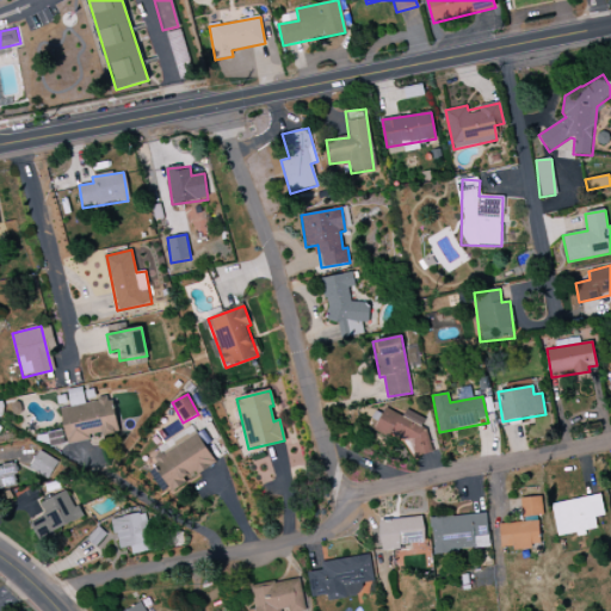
[(424,419),(406,409),(402,417),(384,408),(376,429),(417,448),(414,451),(423,455),(433,433),(420,427),(424,419)]
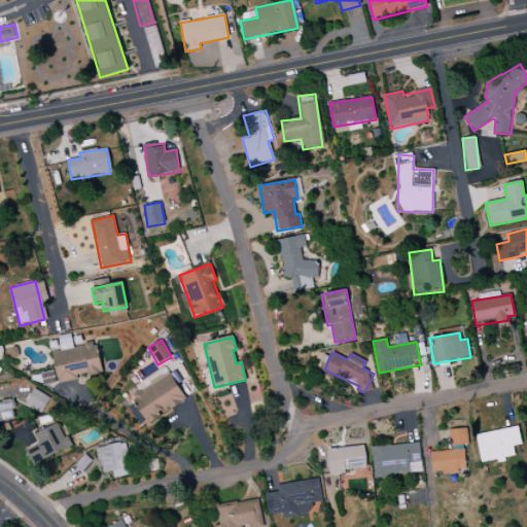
[(136,386),(140,393),(132,397),(149,424),(186,400),(166,367),(136,386)]
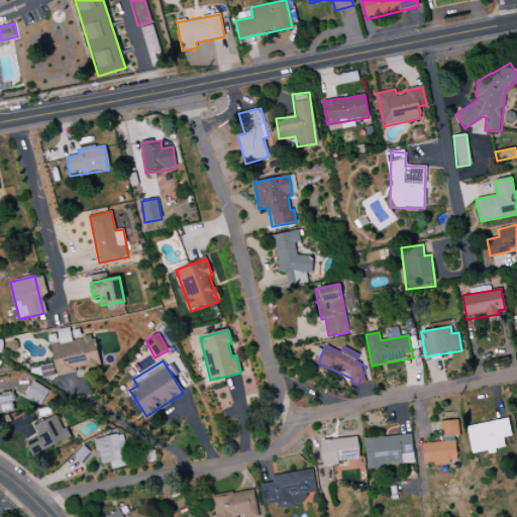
[(40,405),(48,391),(33,382),(24,396),(40,405)]
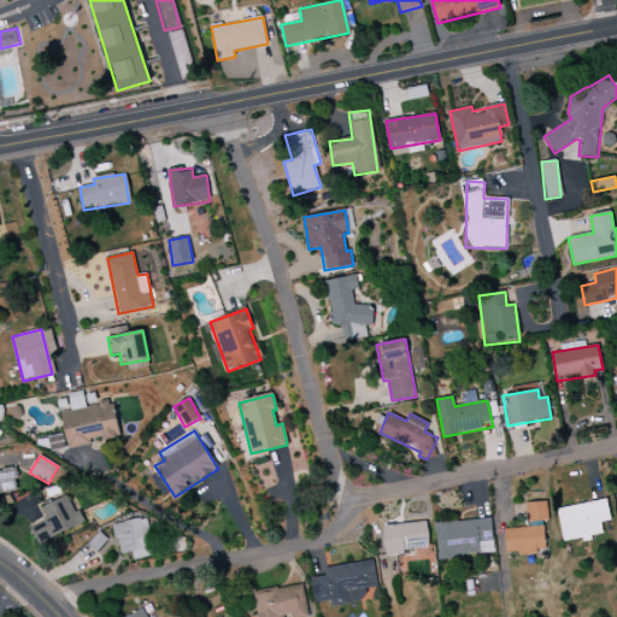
[(0,493),(17,491),(13,468),(0,470),(0,493)]
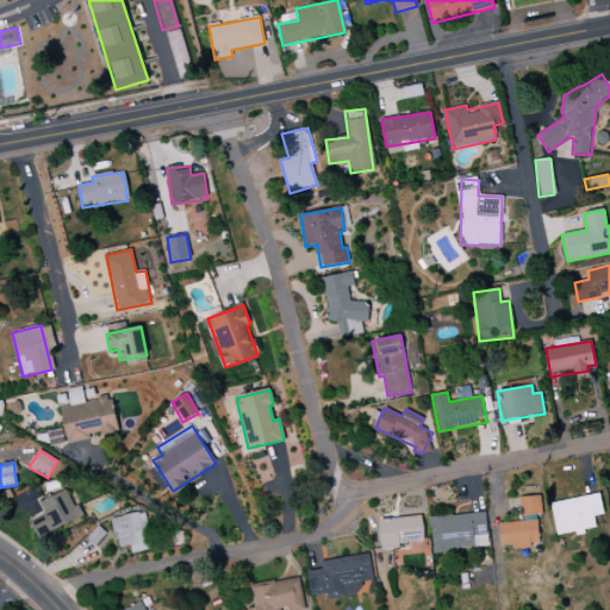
[(38,503),(50,531),(80,518),(68,490),(38,503)]
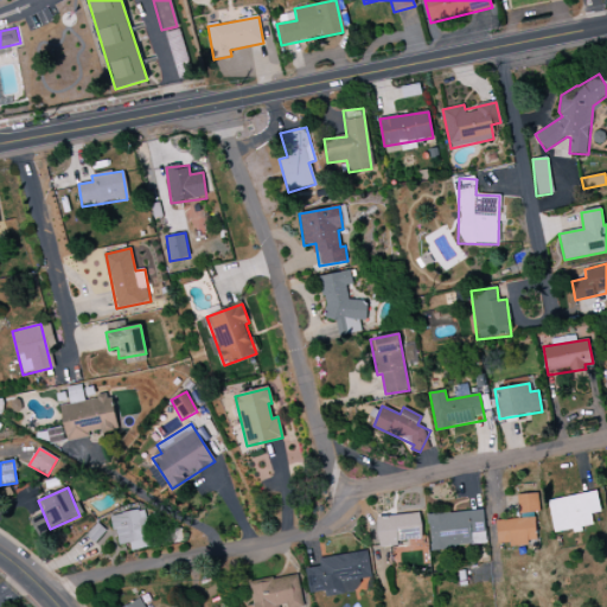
[(600,512),(596,492),(548,500),(554,535),(582,529),(582,528),(593,525),(590,515),(600,512)]
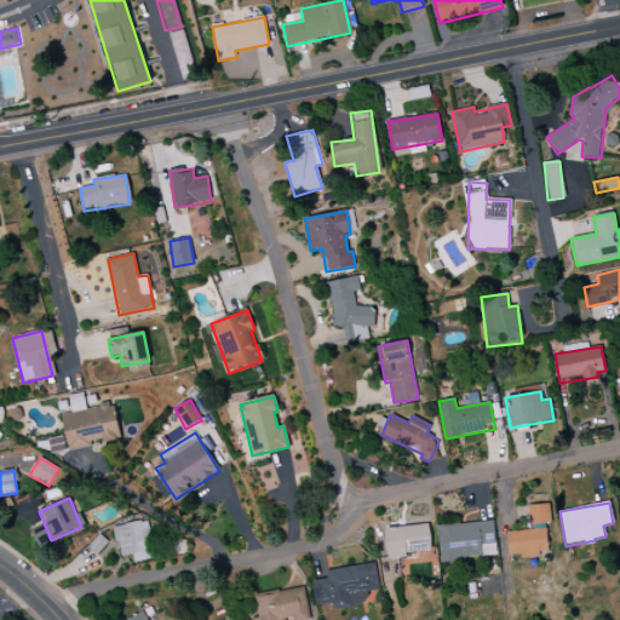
[(529,524),(550,524),(550,505),(528,505),(529,524)]
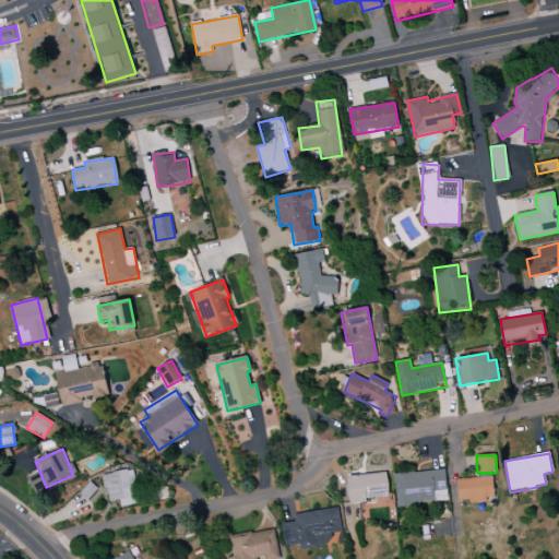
[(103,475),(109,502),(119,500),(121,508),(141,503),(132,468),(103,475)]
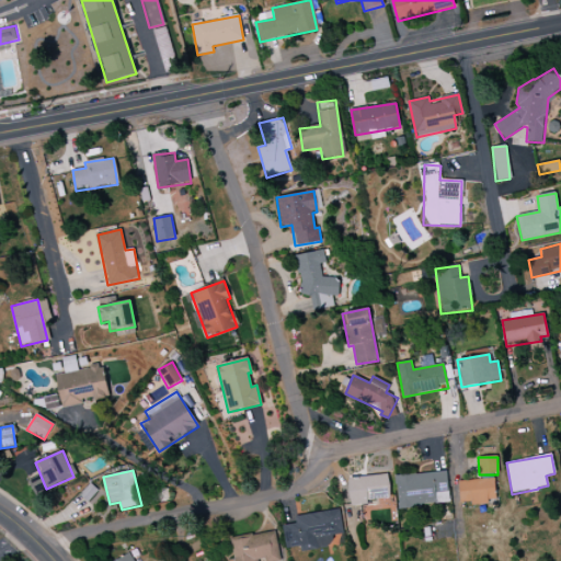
[(396,474),(398,507),(449,505),(447,472),(396,474)]
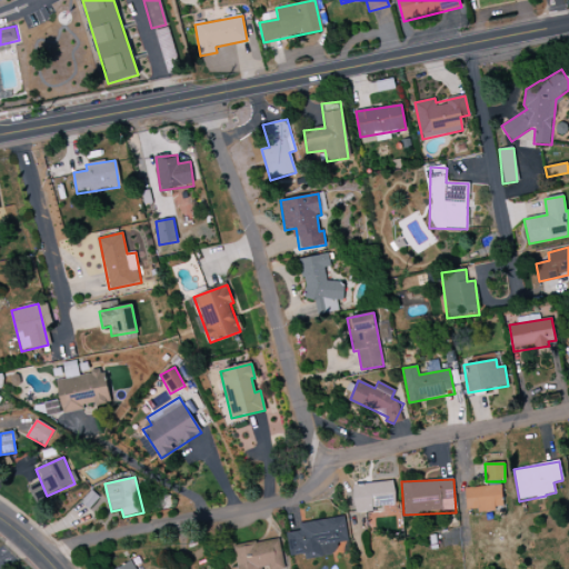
[(352,486),(356,511),(396,507),(393,481),(352,486)]
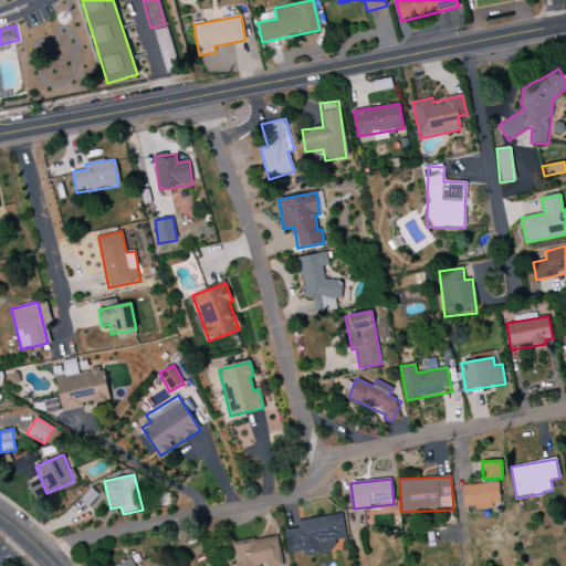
[(462,485),(463,509),(500,506),(499,483),(462,485)]
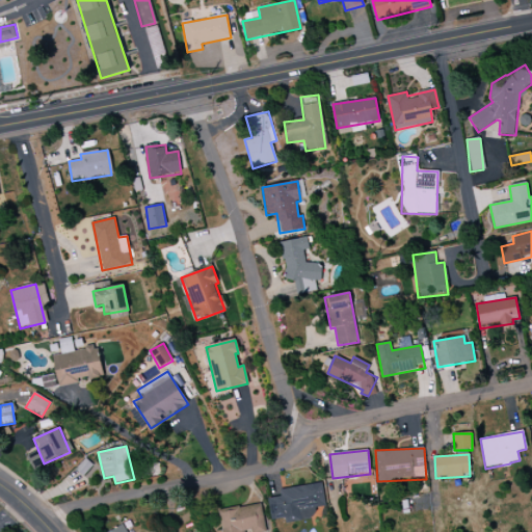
[(280,489),(281,497),(268,499),(271,521),(285,519),(286,523),(315,520),(313,508),(325,507),(322,484),(280,489)]
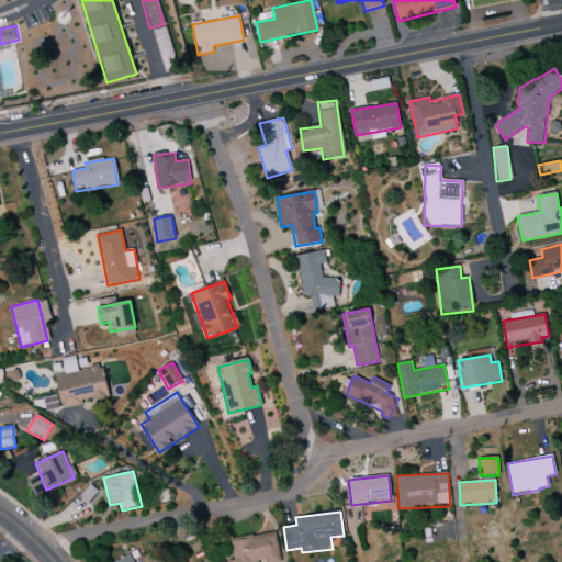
[(274,561),(280,561),(276,532),(232,539),(234,561),(274,561)]
